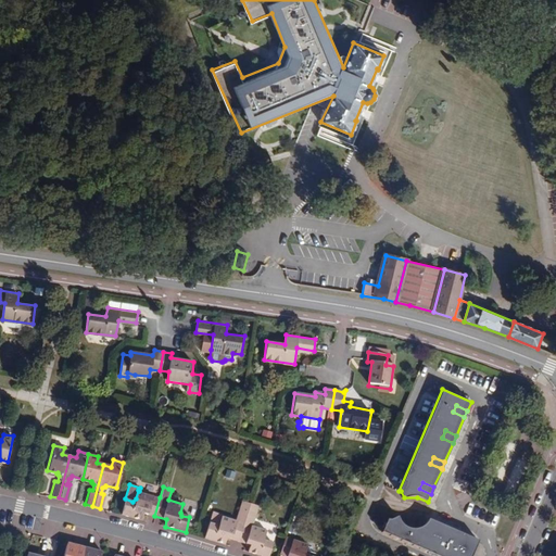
[(154,516),(160,497),(139,491),(138,490),(136,498),(133,502),(125,498),(121,514),(141,519),(142,513),(154,516)]
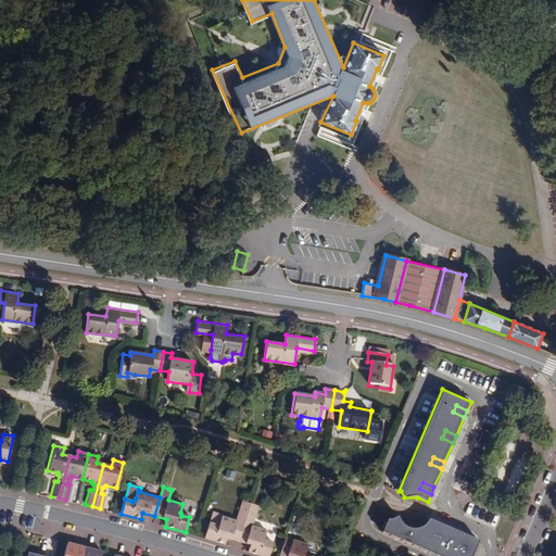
[(442,555),(470,555),(478,538),(469,534),(464,544),(457,541),(462,531),(444,523),(440,534),(432,531),(437,520),(428,517),(413,518),(407,517),(397,512),(387,517),(381,530),(442,555)]
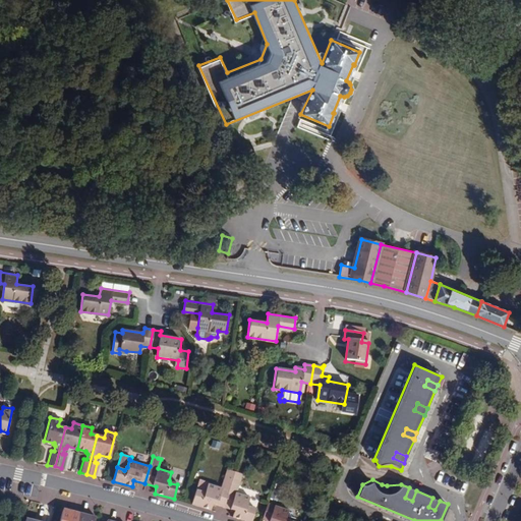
[(212,503),(223,507),(228,490),(208,483),(205,491),(203,493),(194,489),(190,504),(209,510),(212,503)]
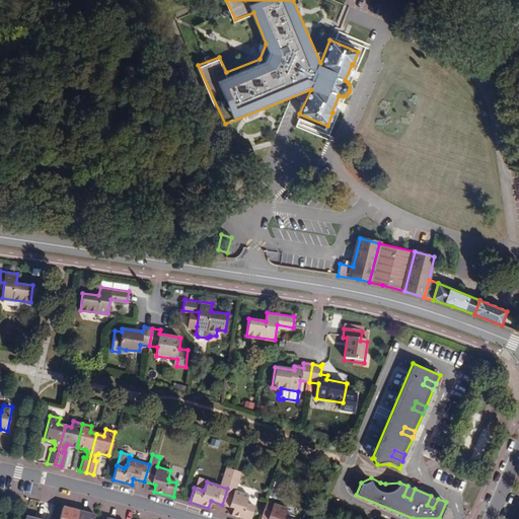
[(411,499),(415,489),(408,486),(403,496),(411,499)]
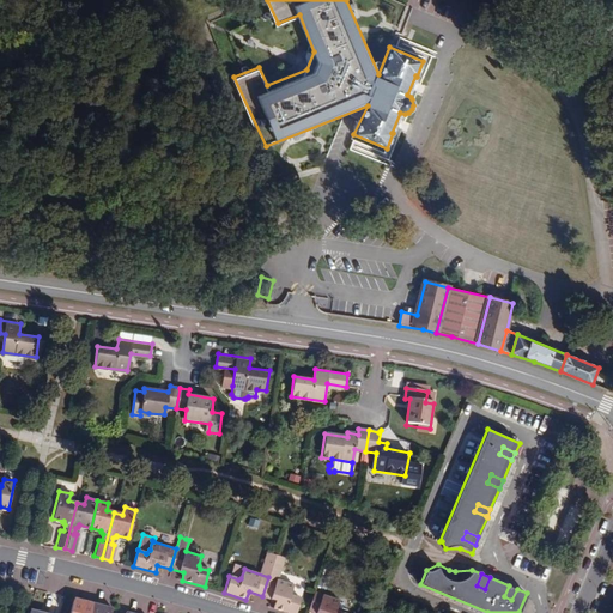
[(268,577),(262,596),(275,600),(273,608),(287,612),(295,612),(301,600),(291,596),(290,594),(293,584),(268,577)]
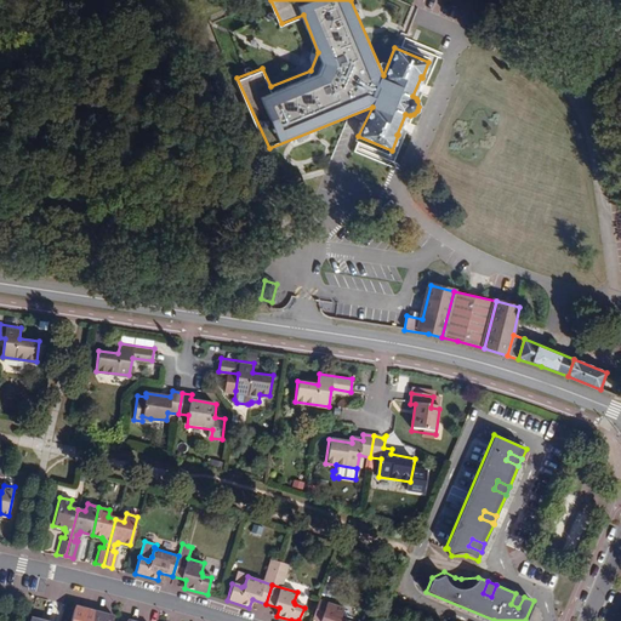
[(518,608),(524,597),(516,593),(511,604),(518,608)]
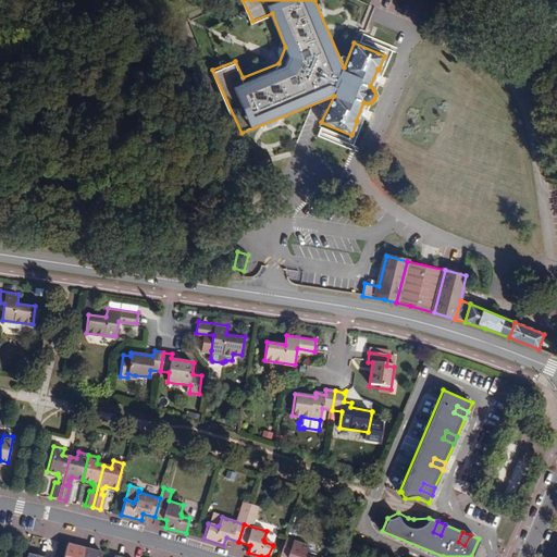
[(308,556),(307,556),(306,554),(309,545),(286,537),(280,555),(286,556),(308,556)]
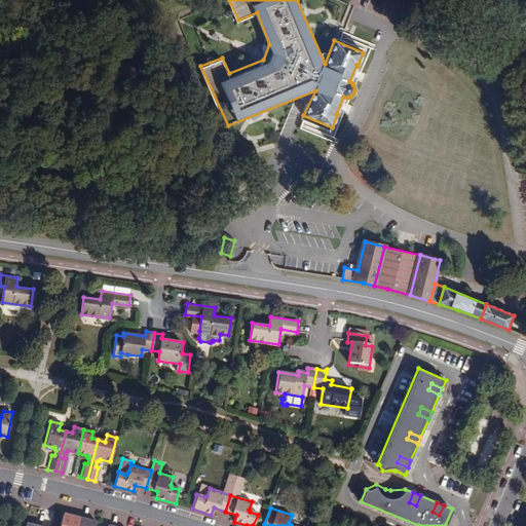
[(59,525),(77,525),(80,516),(63,512),(59,525)]
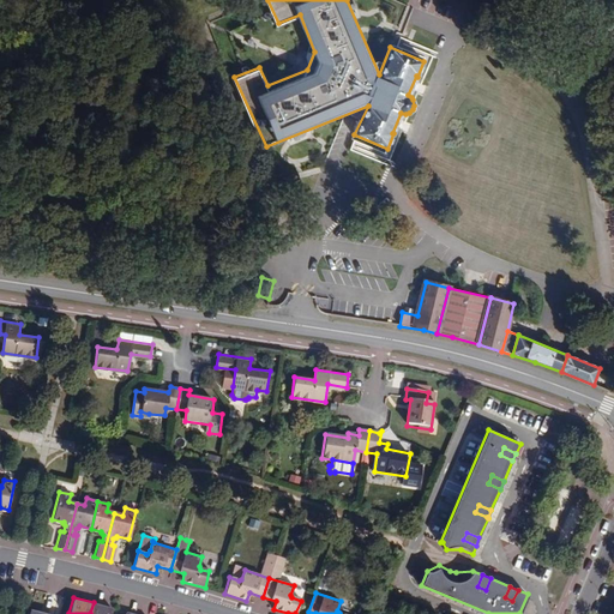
[(110,613),(113,607),(94,602),(90,613),(110,613)]
